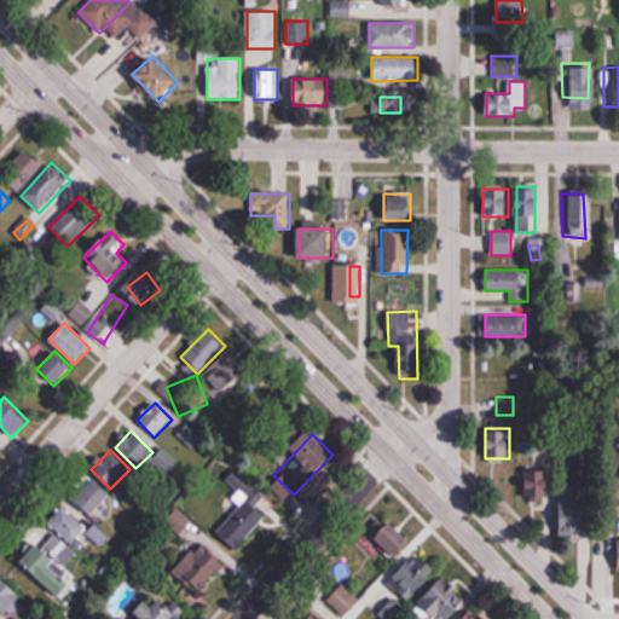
[(68,493),(90,518),(110,498),(87,474),(68,493)]
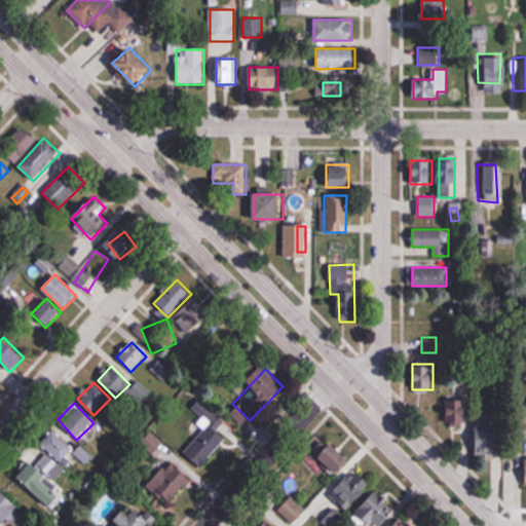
[(184,451),(201,466),(228,438),(211,422),(184,451)]
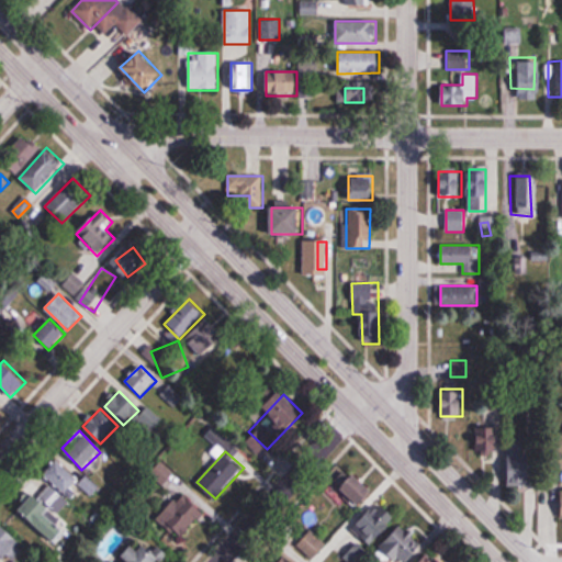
[(79,483),(58,461),(44,473),(65,496),(79,483)]
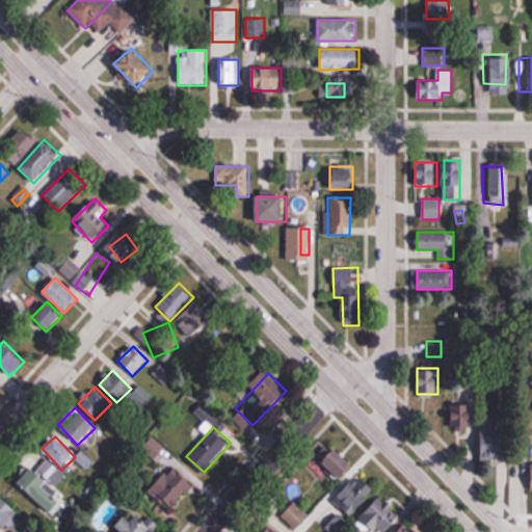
[(351,467),(335,450),(323,462),(340,479),(351,467)]
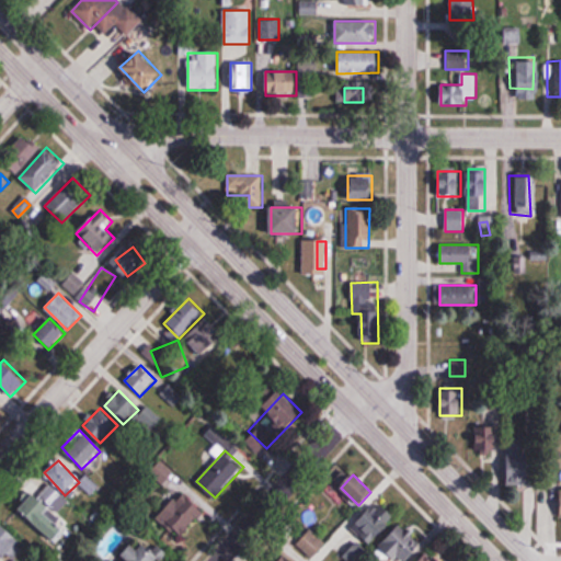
[(21,512),(54,542),(67,528),(49,512),(63,497),(47,483),(21,512)]
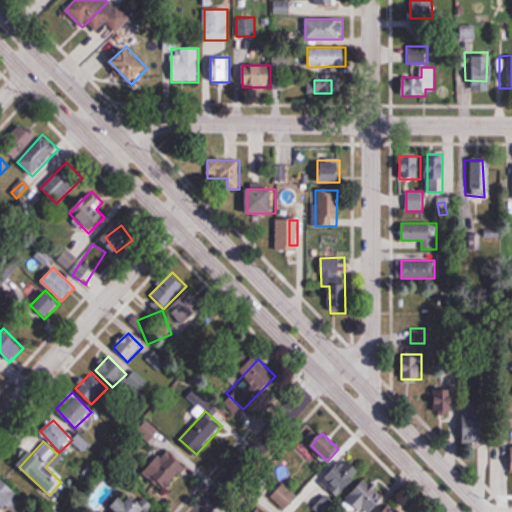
[(511,443),(503,444),(502,473),(511,473),(511,443)]
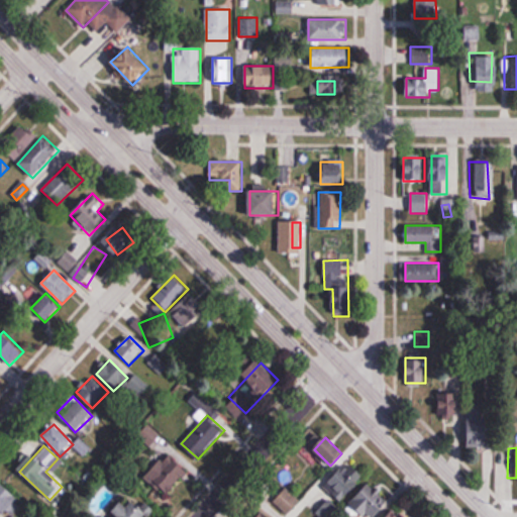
[(166,497),(188,472),(168,453),(144,479),(166,497)]
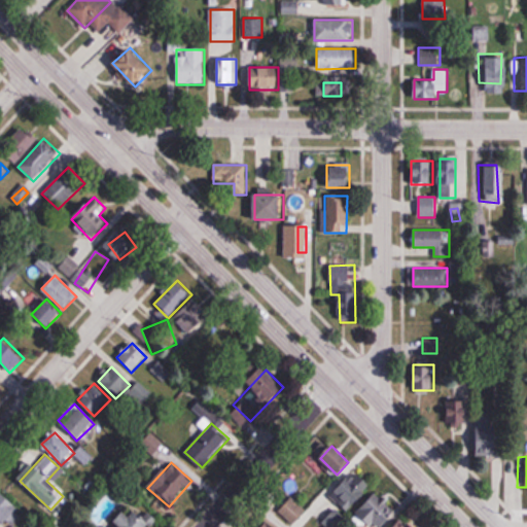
[(331,497),(347,513),(372,487),(356,471),(331,497)]
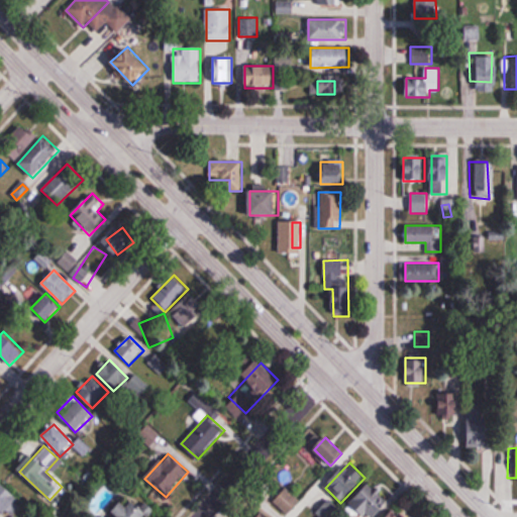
[(0,512),(3,515),(1,516),(11,516),(12,516),(14,516),(15,516),(25,505),(0,483),(0,512)]
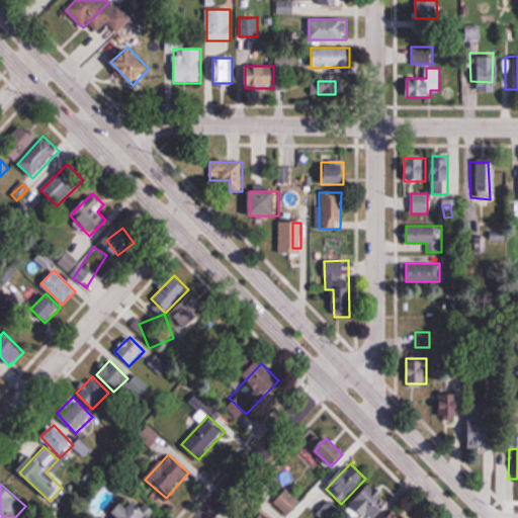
[(273,503),(286,516),(300,503),(286,489),(273,503)]
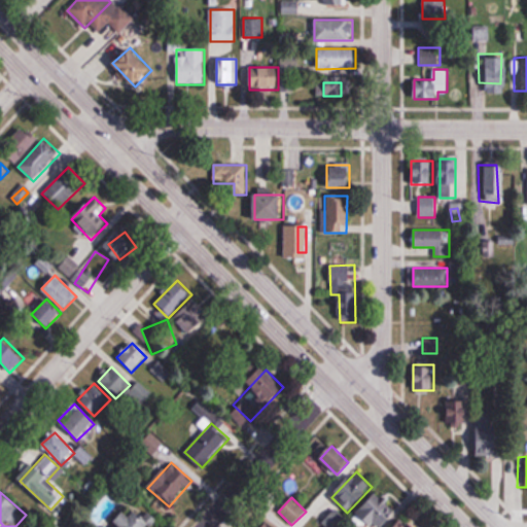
[(359,526),(390,526),(390,497),(359,497),(359,526)]
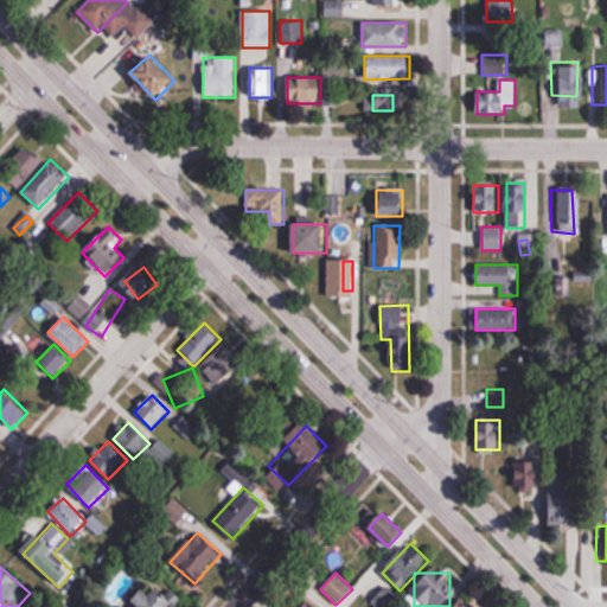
[(170,606),(173,605),(176,606),(180,600),(161,583),(151,596),(142,589),(133,601),(139,606),(170,606)]
